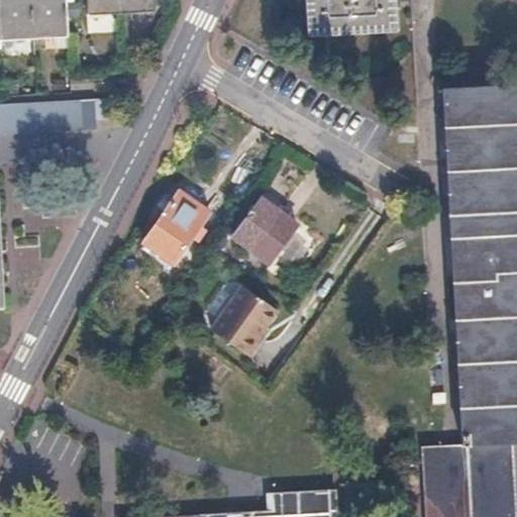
[(0,0),(0,39),(29,38),(64,37),(62,0),(0,0)]
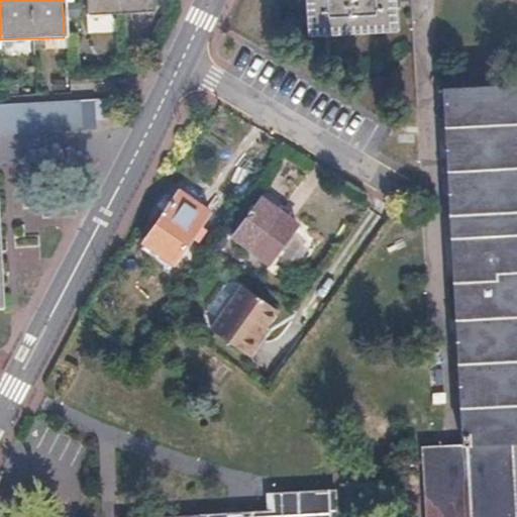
[(82,0),(83,16),(117,14),(149,12),(148,0),(82,0)]
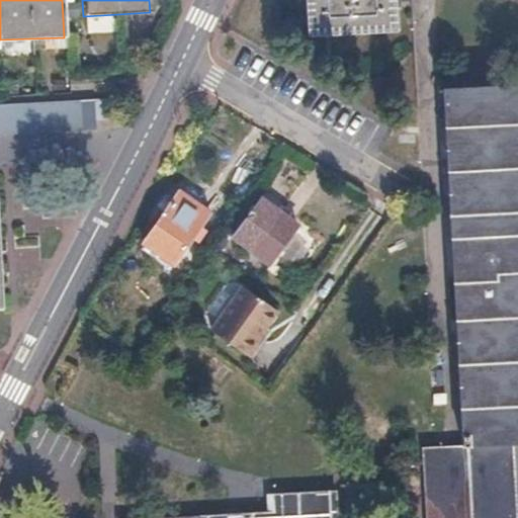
[(307,0),(309,38),(398,35),(396,0),(307,0)]
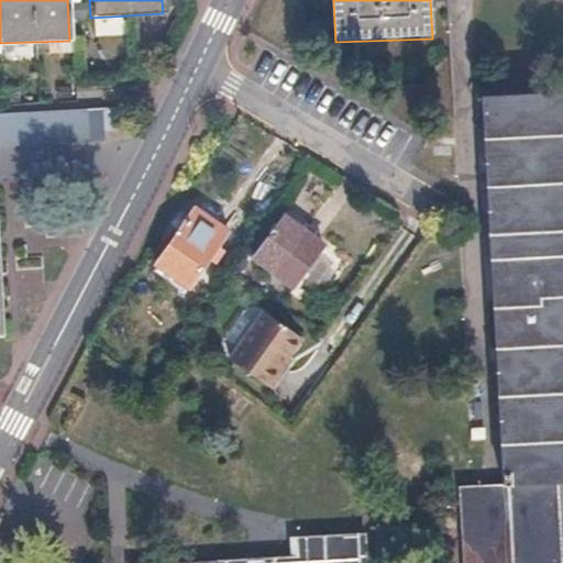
[(562,97),(483,100),(503,489),(460,492),(463,562),(367,562),(366,534),(296,540),(297,556),(176,562),(561,562),(558,486),(562,486),(562,97)]
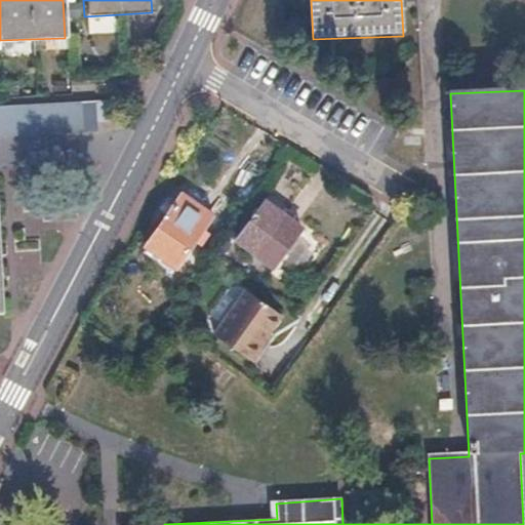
[(0,137),(10,137),(25,136),(37,135),(51,135),(65,134),(79,133),(92,133),(90,104),(77,105),(64,105),(49,106),(36,107),(23,107),(9,108),(0,108),(0,137)]
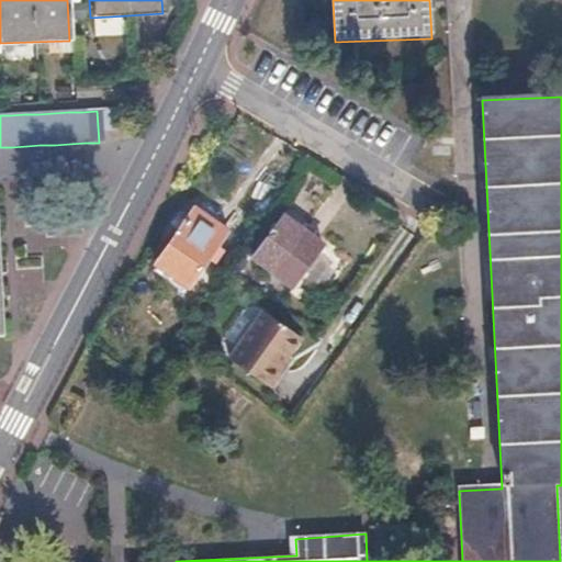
[(225,228),(194,208),(157,261),(188,282),(225,228)]
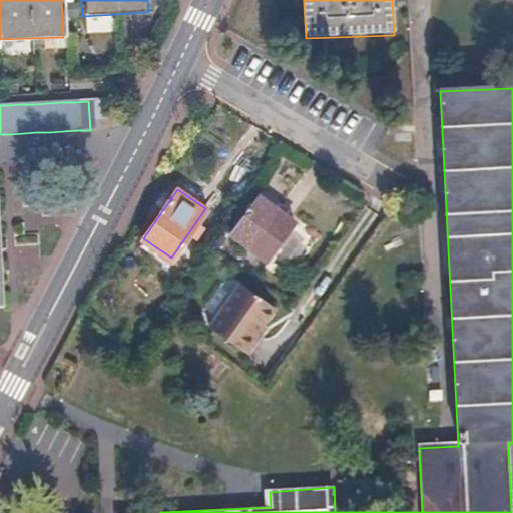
[(295,219),(259,195),(230,234),(266,259),(295,219)]
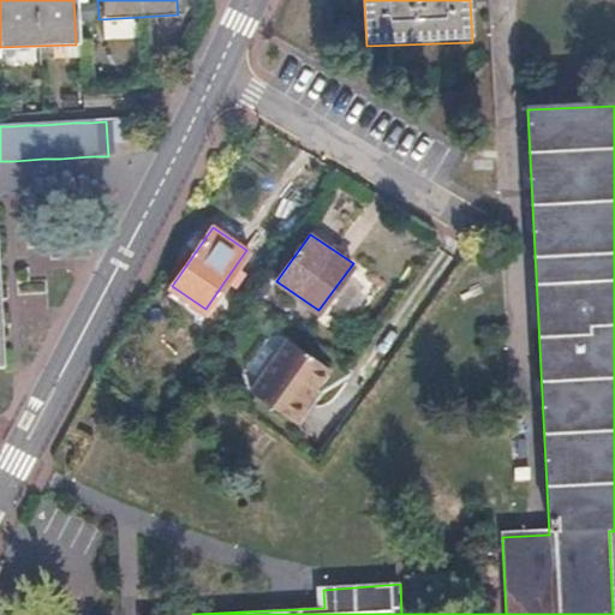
[(303,351),(285,339),(248,392),(266,404),(303,351)]
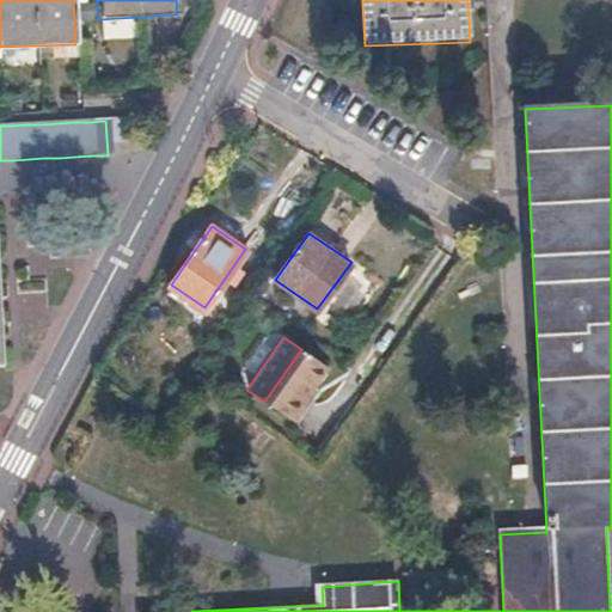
[(325,365),(301,349),(264,402),(292,421),(306,402),(303,398),(311,386),(325,365)]
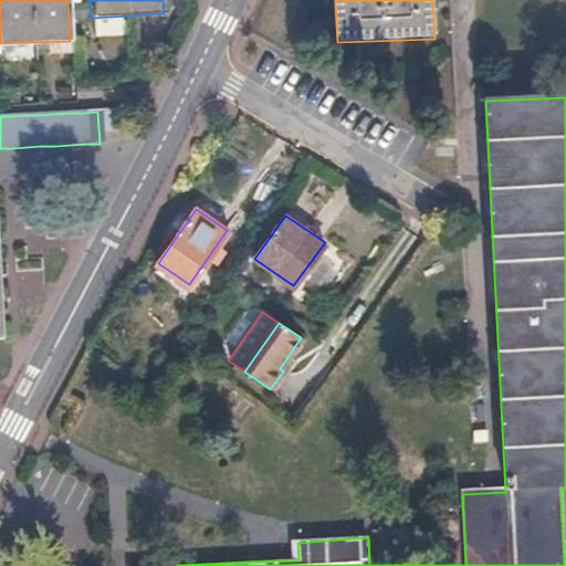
[(291,359),(287,357),(280,368),(283,371),(291,359)]
